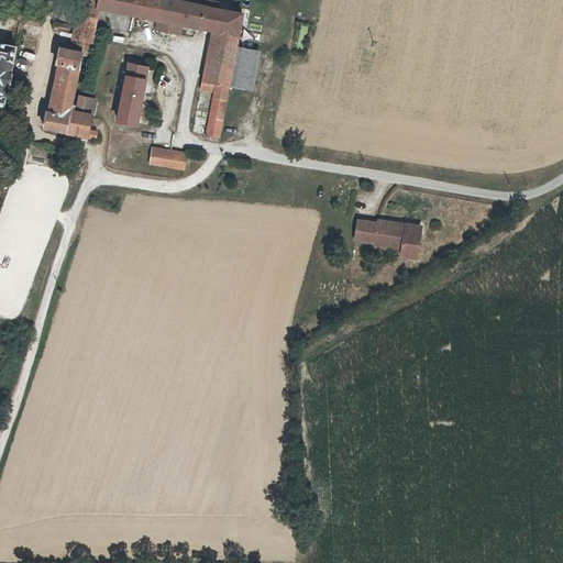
[(69,54),(85,59),(91,61),(98,30),(101,11),(102,0),(77,0),(72,29),(69,39),(72,40),(72,42),(69,54)]
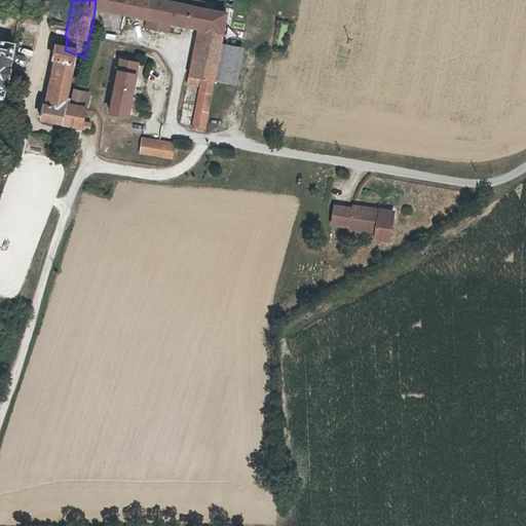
[(96,0),(95,10),(127,16),(150,22),(172,25),(196,30),(222,35),(226,13),(201,8),(196,7),(190,7),(177,4),(172,3),(165,2),(154,0),(96,0)]
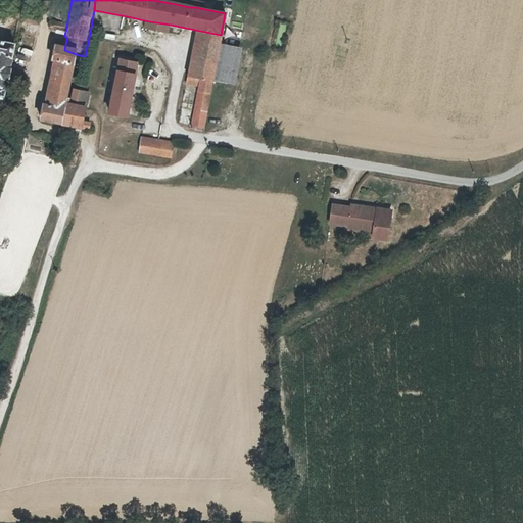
[(124,34),(127,16),(94,10),(91,28),(124,34)]
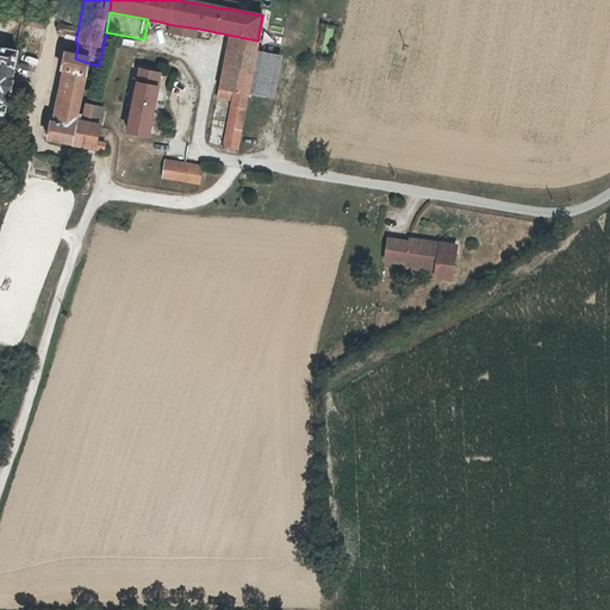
[(39,32),(41,25),(23,22),(22,30),(39,32)]
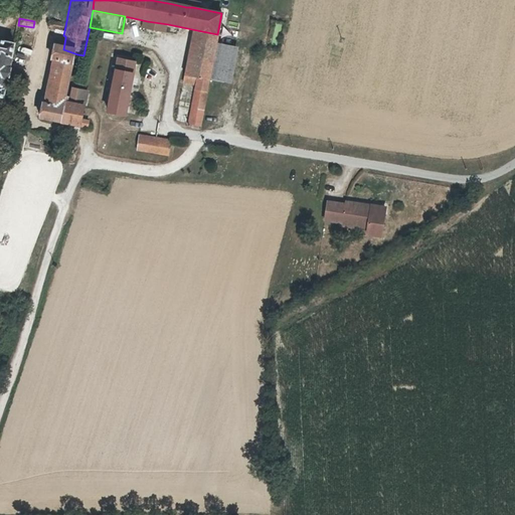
[(168,24),(147,21),(145,28),(166,32),(168,24)]
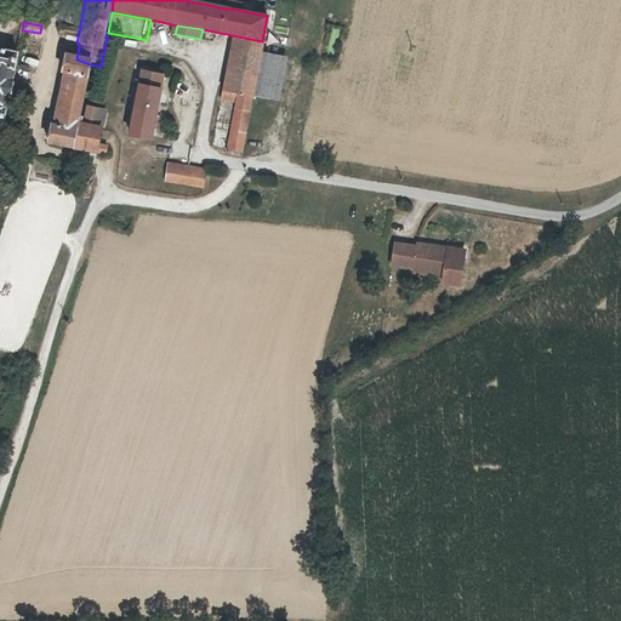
[(74,39),(75,32),(58,28),(57,36),(74,39)]
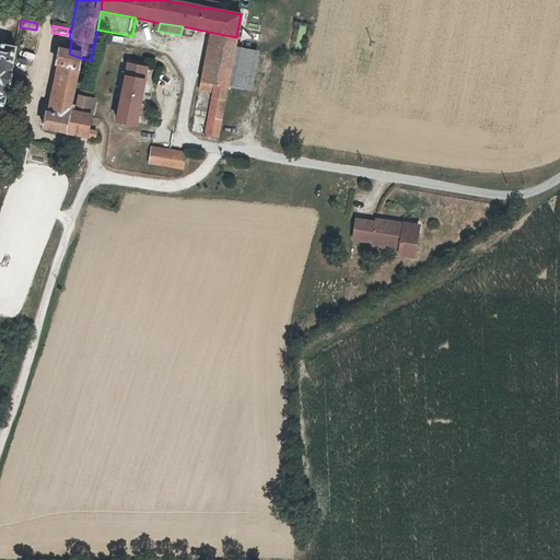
[(230,86),(236,38),(236,37),(209,32),(200,82),(230,86)]
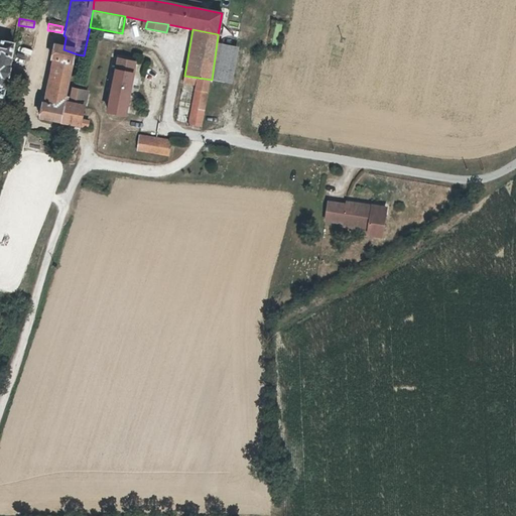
[(218,35),(212,80),(231,84),(239,39),(218,35)]
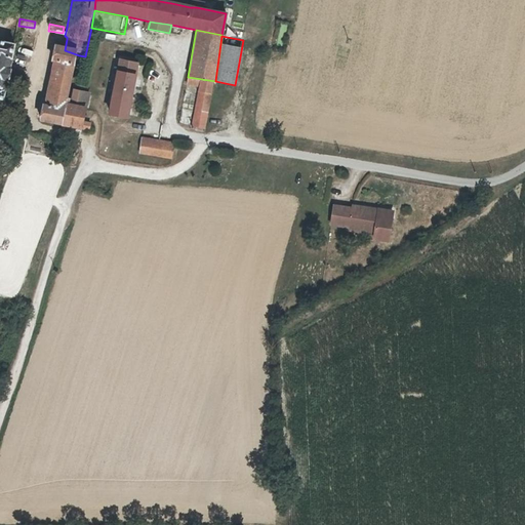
[(0,107),(3,108),(14,48),(0,44),(0,107)]
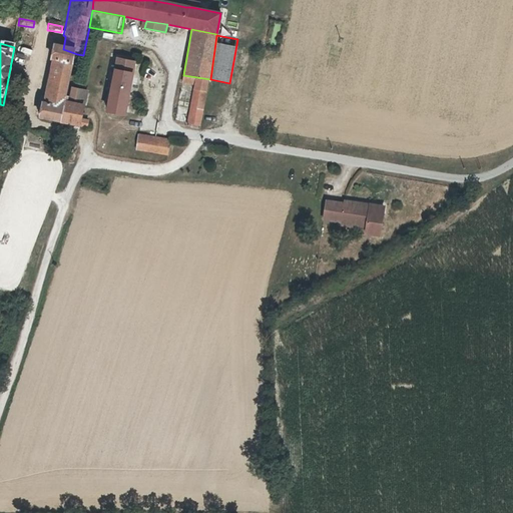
[(40,119),(65,123),(70,91),(77,54),(63,49),(53,47),(50,62),(55,63),(47,105),(42,105),(40,119)]
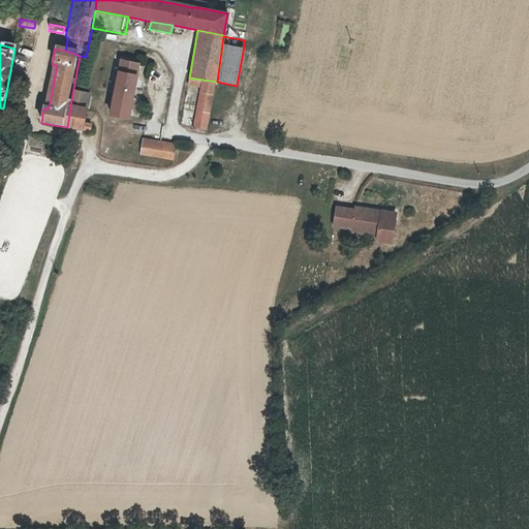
[(139,64),(122,61),(111,116),(129,119),(139,64)]
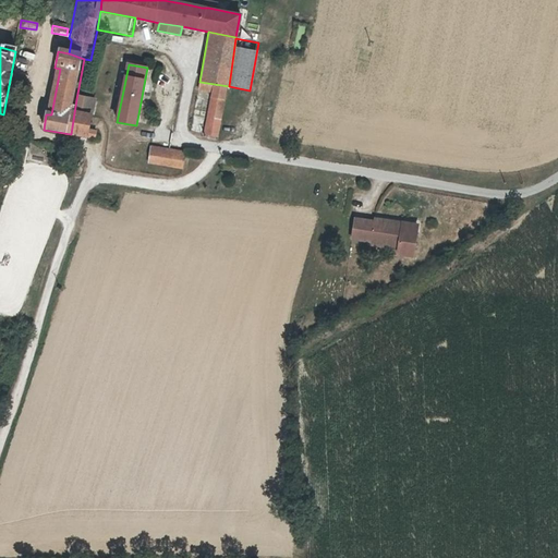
[(229,86),(199,82),(198,89),(213,92),(228,94),(229,86)]
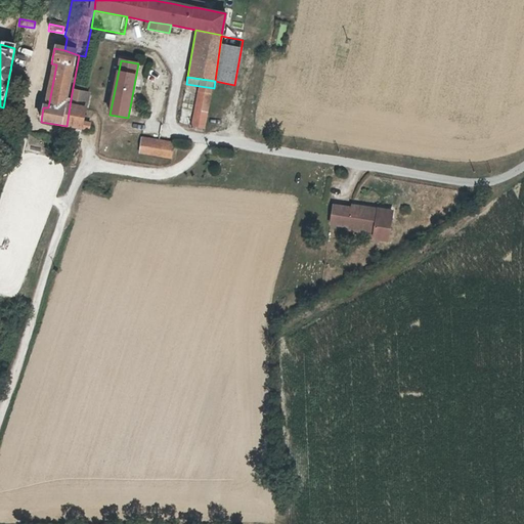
[(214,88),(200,86),(200,91),(203,91),(199,119),(194,119),(193,127),(207,129),(214,88)]
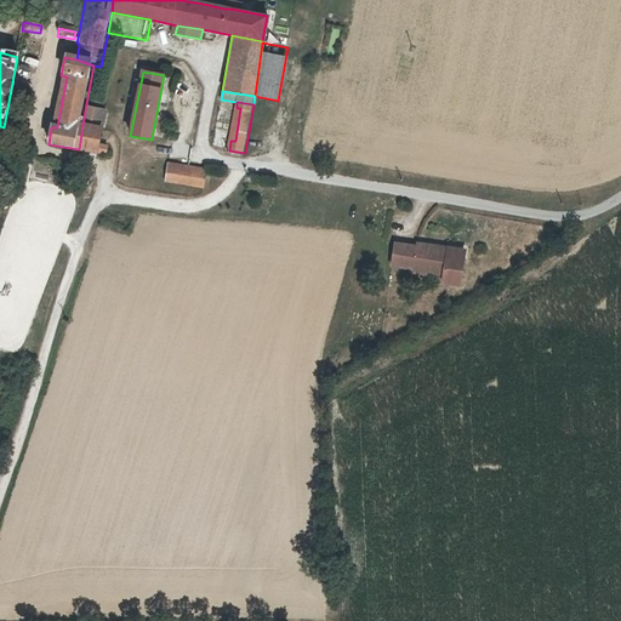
[(85,110),(79,149),(107,154),(108,149),(100,148),(103,130),(89,127),(91,112),(85,110)]
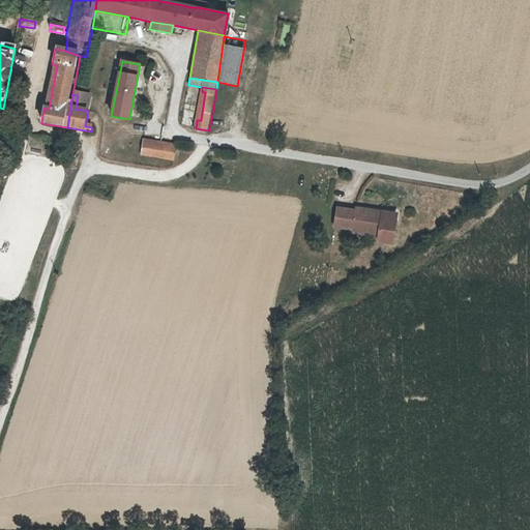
[(76,109),(88,111),(91,98),(78,95),(76,109)]
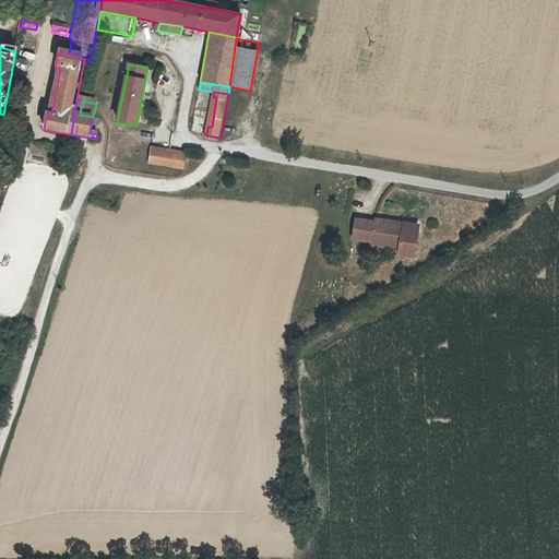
[(185,164),(187,153),(153,147),(150,163),(183,168),(185,164)]
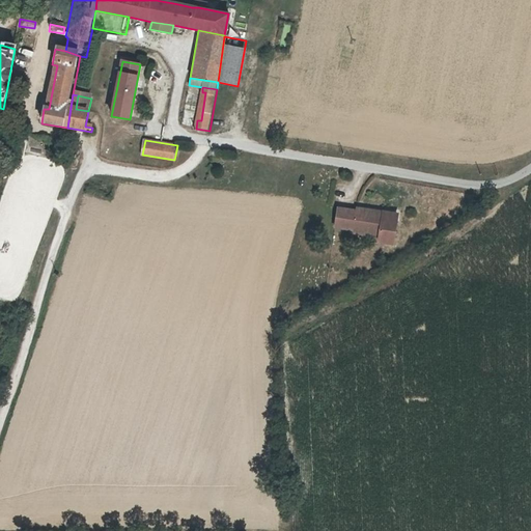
[(384,216),(384,212),(359,207),(358,212),(339,208),(336,227),(356,230),(356,233),(380,236),(380,241),(394,243),(398,219),(384,216)]
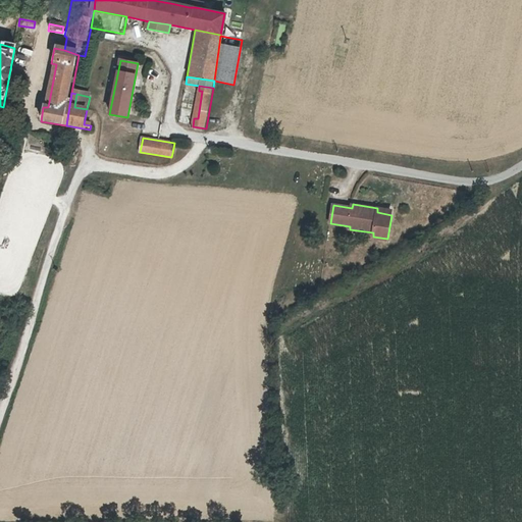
All buildings are outlined.
